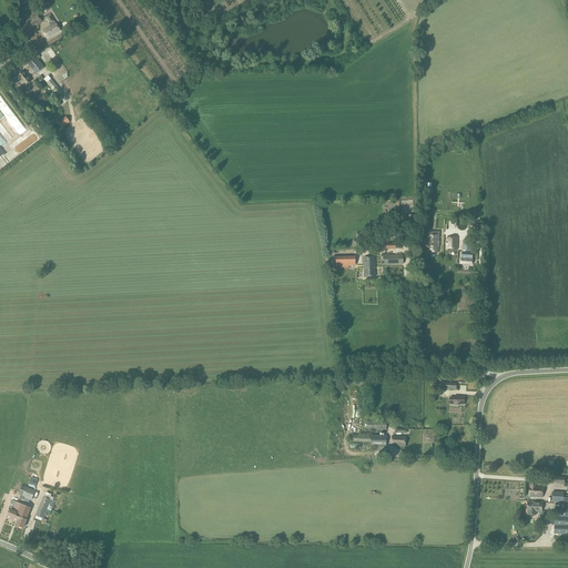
[(27,1),(26,2),(23,0),(16,0),(19,4),(18,4),(19,7),(21,4),(26,11),(31,8),(27,1)]
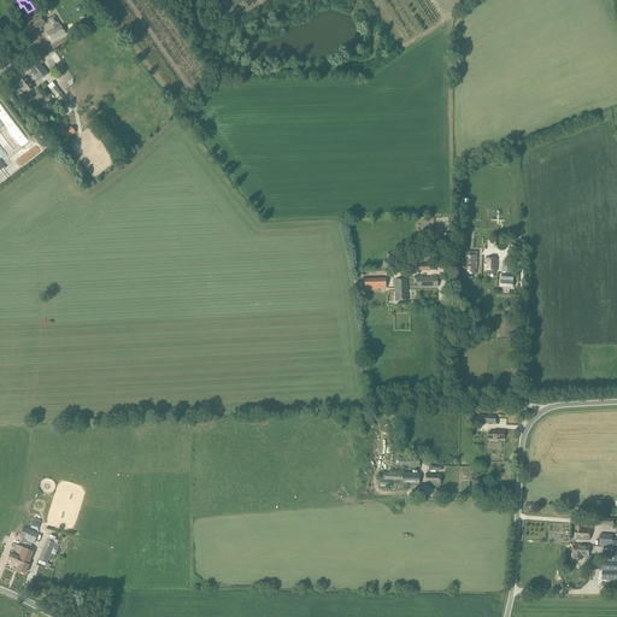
[(46,25),(40,16),(24,25),(30,35),(41,29),(42,30),(47,28),(46,25)]
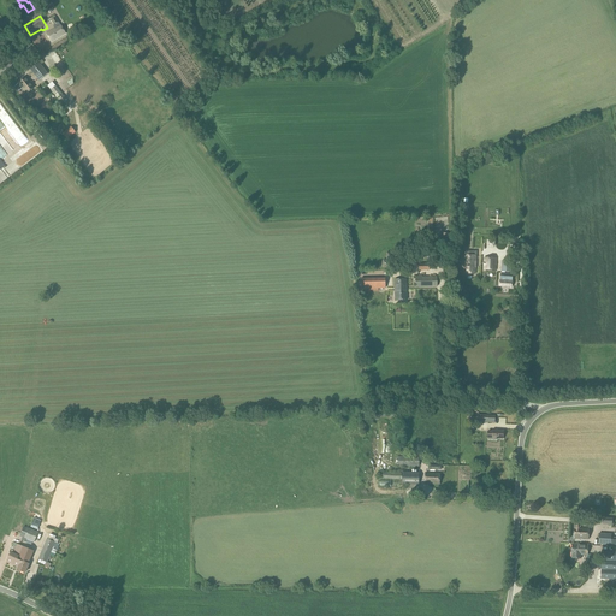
[(65,34),(60,25),(58,27),(57,24),(59,23),(57,18),(52,21),(54,25),(53,25),(54,28),(55,29),(47,34),(52,42),(65,34)]
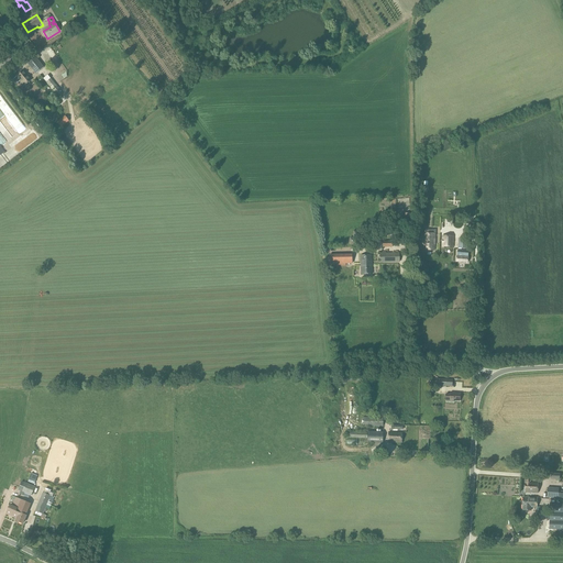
[(36,74),(43,68),(32,55),(25,61),(36,74)]
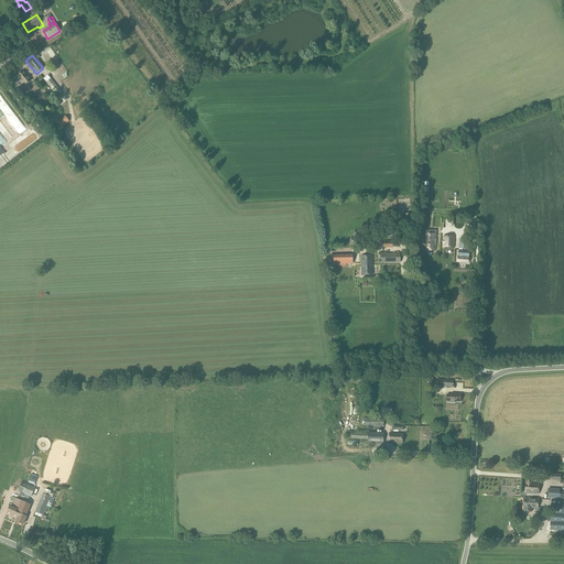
[(24,71),(17,77),(24,86),(32,79),(24,71)]
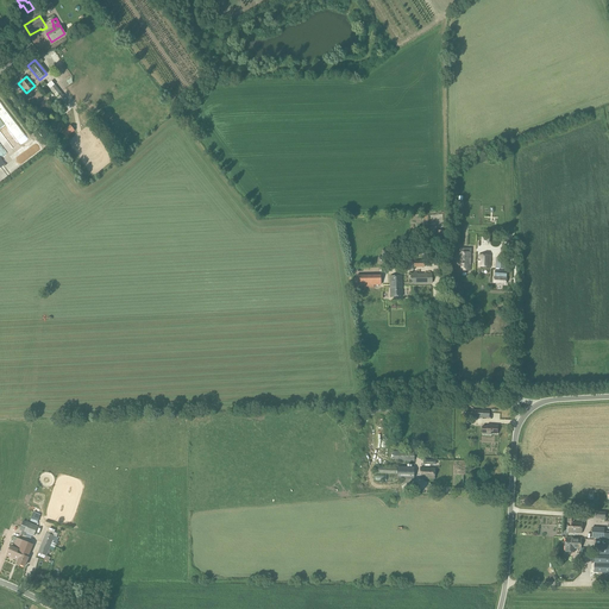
[(11,79),(5,83),(13,95),(19,90),(11,79)]
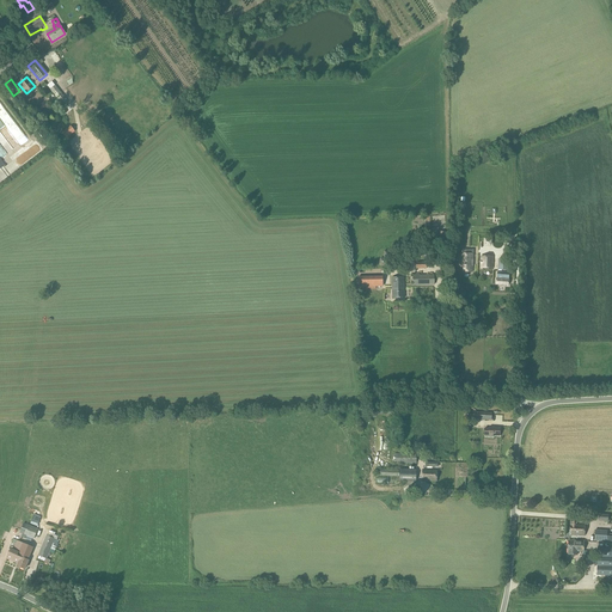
[(61,104),(67,99),(55,85),(50,90),(61,104)]
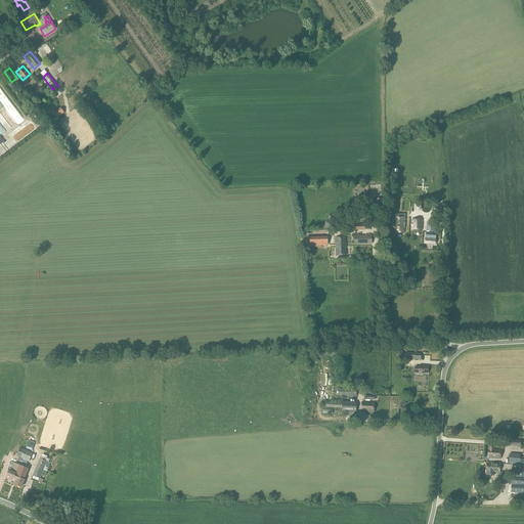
[(56,119),(64,113),(60,107),(53,114),(56,119)]
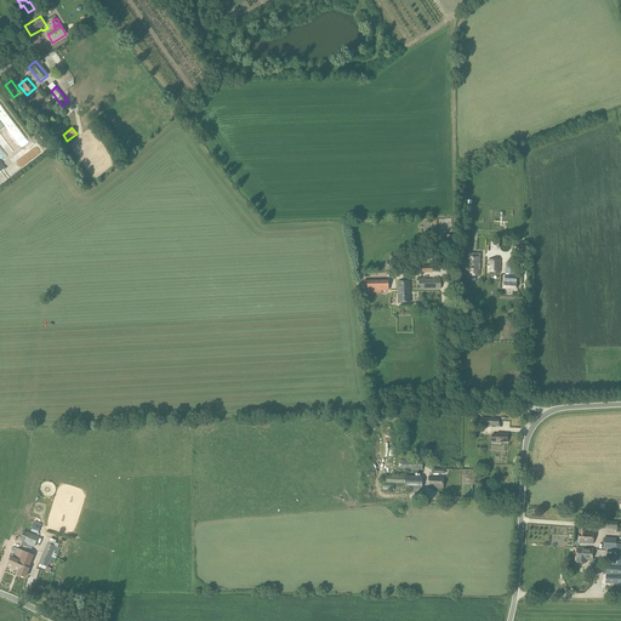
[(480,258),(468,257),(468,275),(479,277),(480,258)]
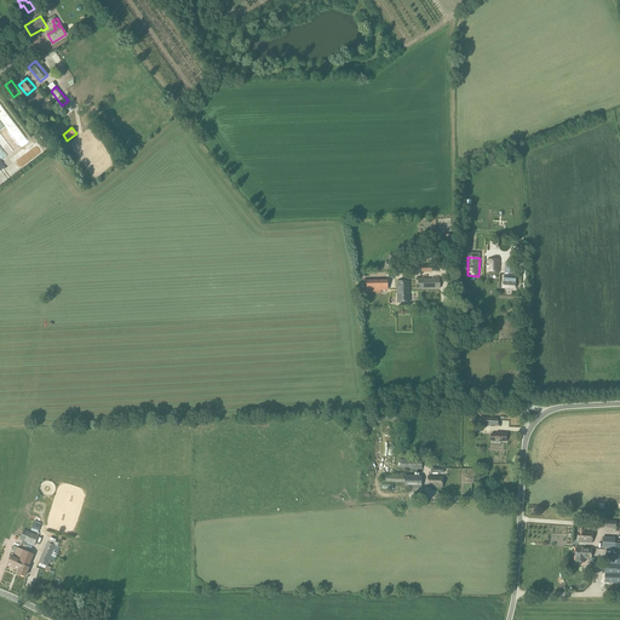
[(487,259),(487,271),(499,273),(500,260),(487,259)]
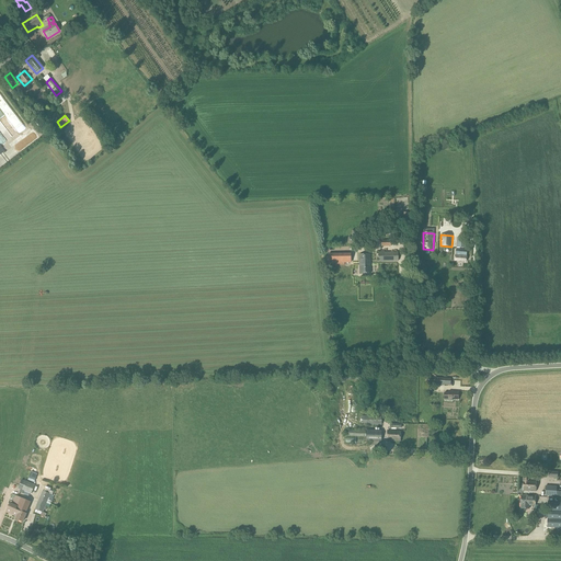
[(457,238),(457,248),(467,248),(467,239),(457,238)]
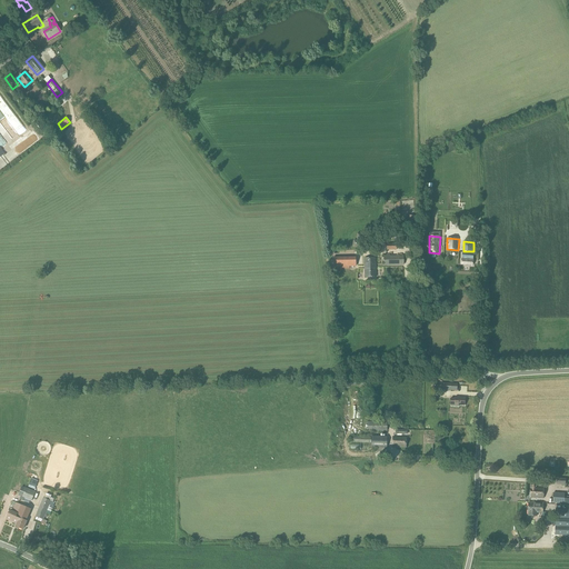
[(461,265),(472,266),(473,253),(462,252),(461,265)]
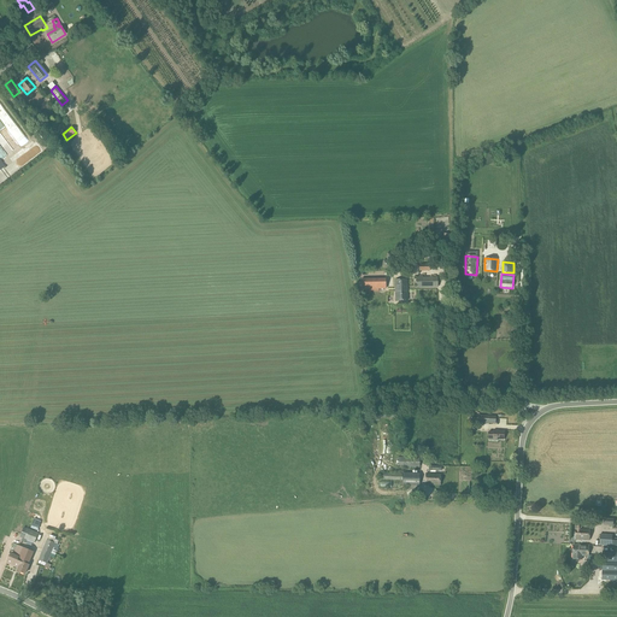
[(438,277),(416,277),(417,288),(439,287),(438,277)]
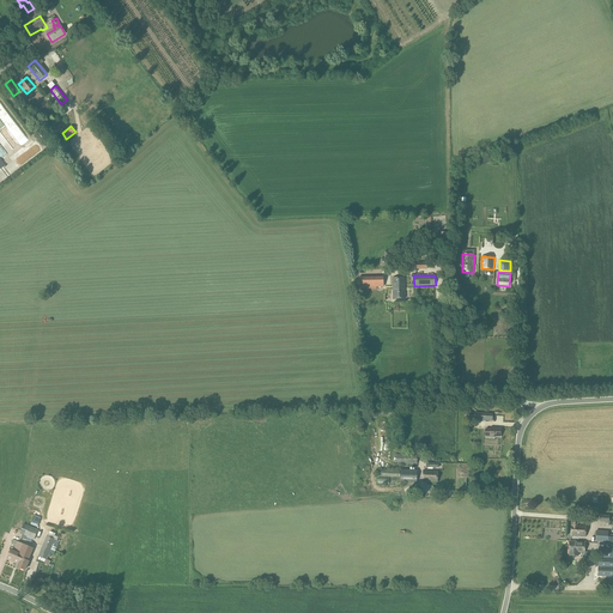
[(394,299),(405,298),(405,278),(393,278),(394,299)]
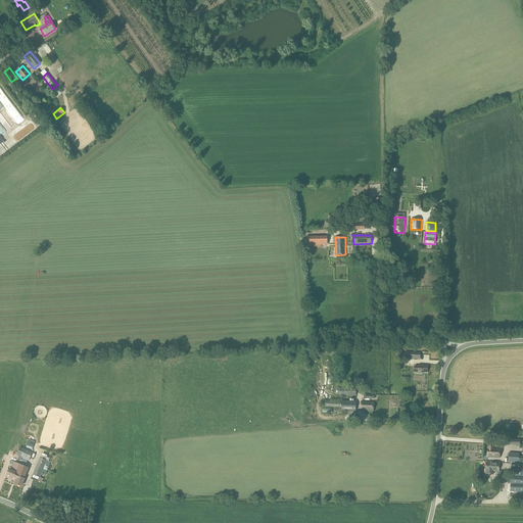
[(421,352),(399,351),(398,360),(406,361),(406,359),(420,360),(421,352)]
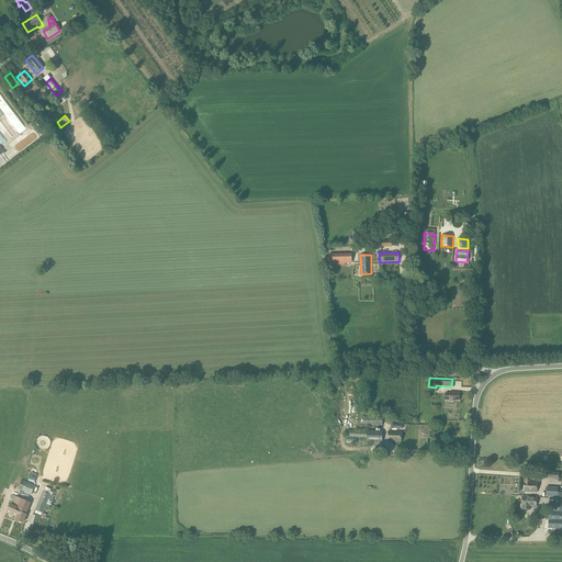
[(449,393),(446,393),(445,402),(453,402),(453,401),(459,401),(459,393),(449,393)]
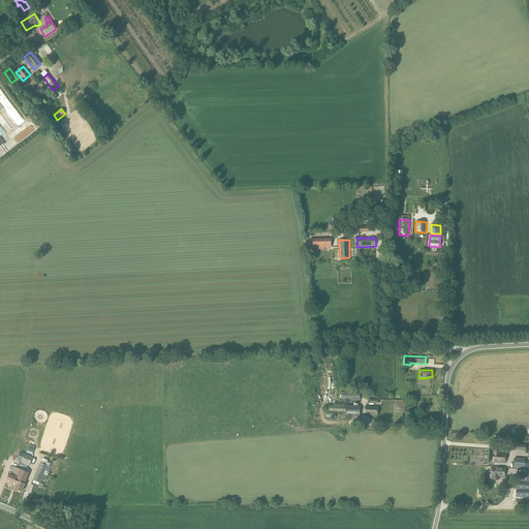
[(360,390),(341,389),(341,401),(361,401),(360,390)]
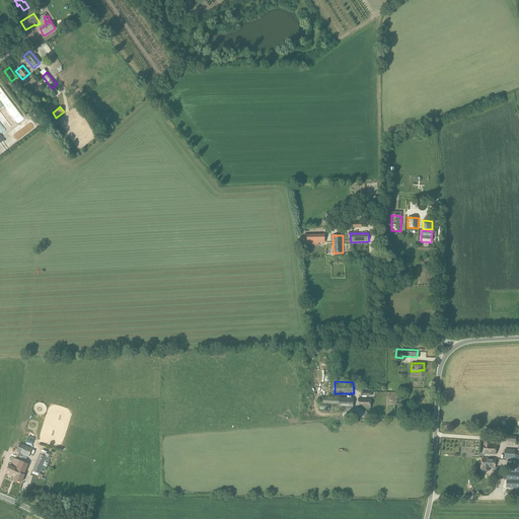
[(353,409),(354,398),(340,398),(340,399),(320,398),(319,403),(340,404),(340,409),(344,409),(344,413),(351,413),(351,409),(353,409)]
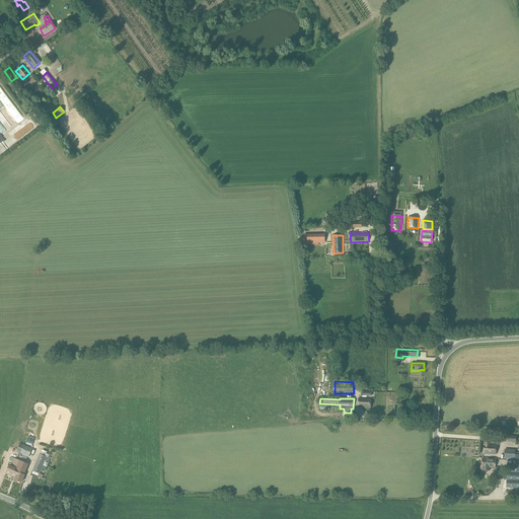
[(371,399),(359,398),(358,408),(370,408),(371,399)]
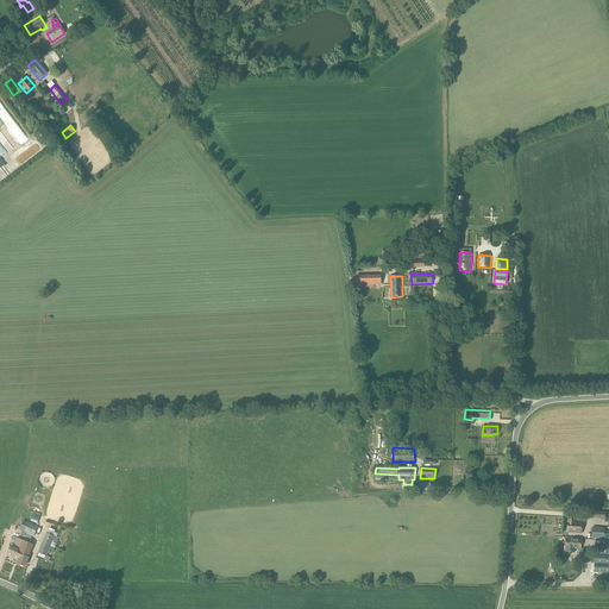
[(38,523),(41,515),(33,513),(31,521),(38,523)]
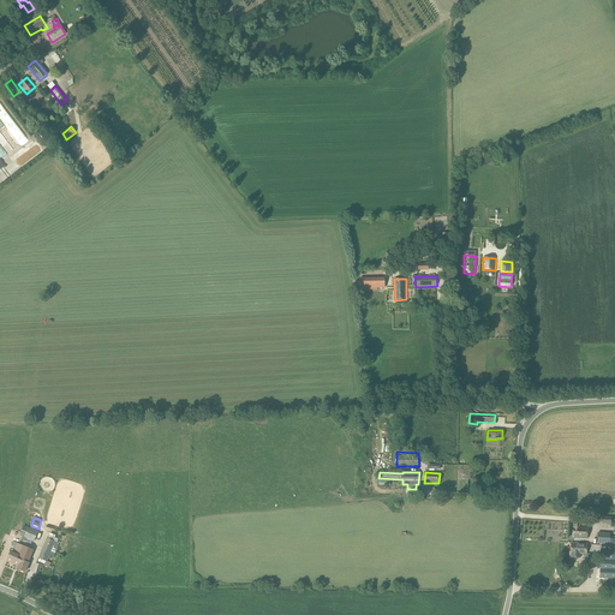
[(587,538),(587,527),(580,527),(580,523),(573,523),(573,538),(587,538)]
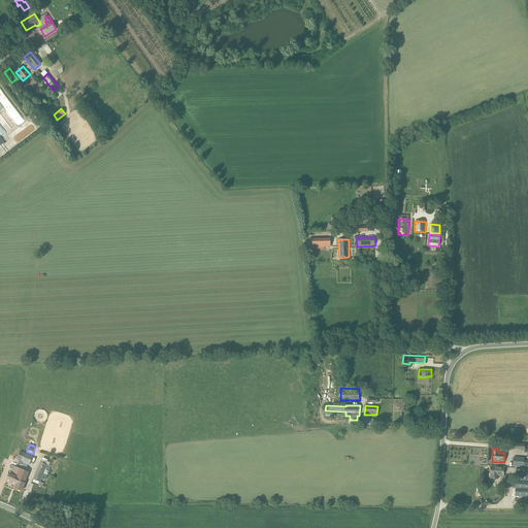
[(30,465),(33,456),(21,451),(17,460),(19,461),(19,463),(22,465),(27,467),(28,464),(30,465)]
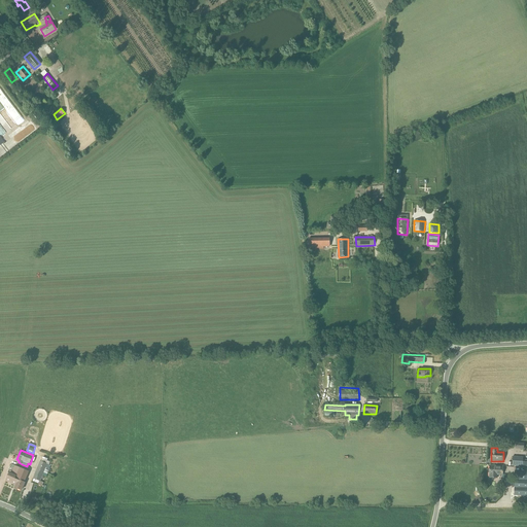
[(523,457),(513,456),(512,466),(523,466),(523,457)]
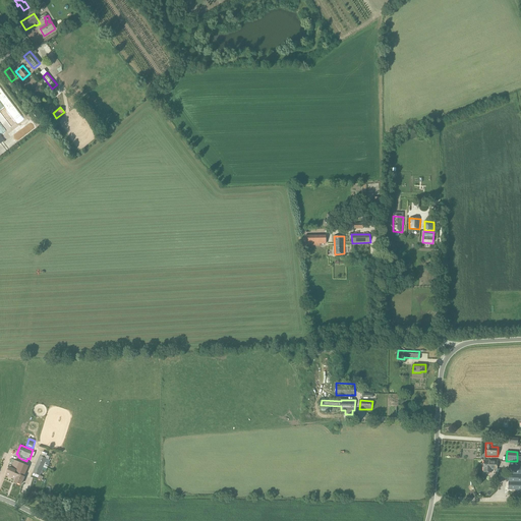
[(47,467),(44,466),(45,464),(49,466),(51,460),(49,460),(50,457),(47,456),(48,454),(43,452),(41,456),(40,456),(33,473),(40,476),(43,470),(46,471),(47,467)]
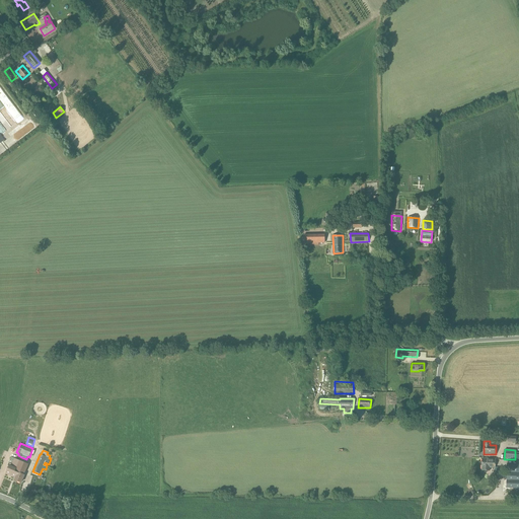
[(16,468),(19,460),(14,458),(11,466),(9,465),(6,473),(14,477),(14,475),(15,472),(16,472),(14,471),(16,468)]
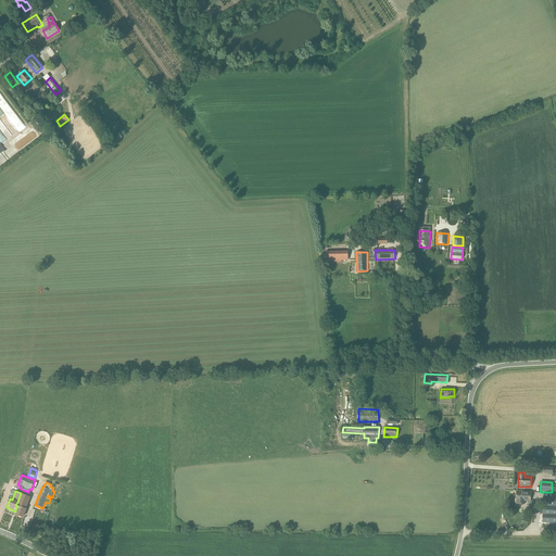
[(516,504),(517,504),(517,505),(517,506),(518,506),(520,506),(521,506),(521,505),(521,504),(525,504),(525,501),(530,502),(530,492),(517,492),(516,501),(516,504)]
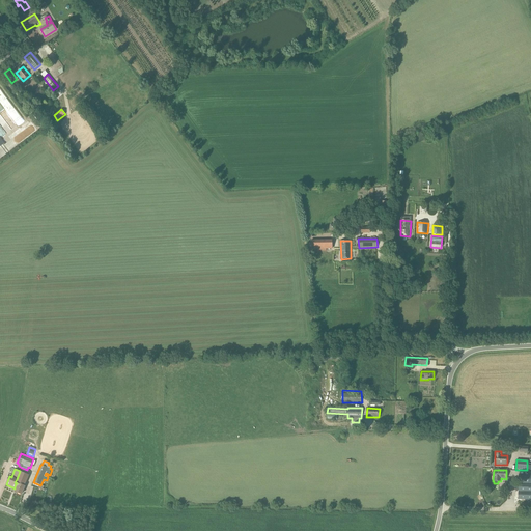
[(17,483),(16,483),(18,484),(16,492),(22,494),(25,486),(29,475),(20,471),(17,479),(15,482),(17,483)]
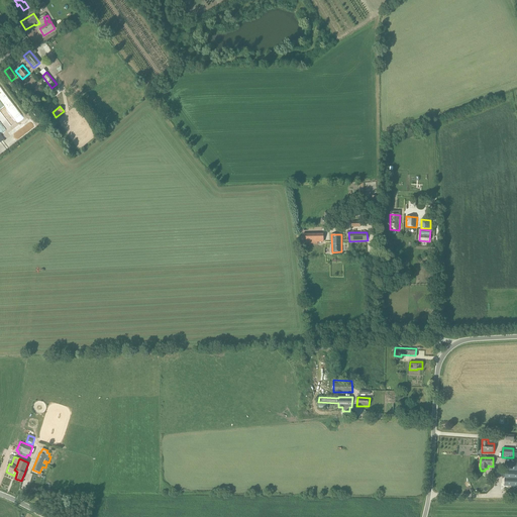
[(516,462),(505,462),(504,486),(516,486),(516,462)]
